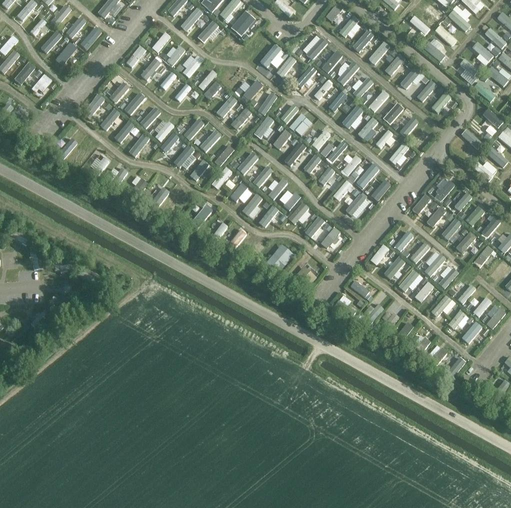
[(3,0),(0,3),(6,8),(13,0),(3,0)]
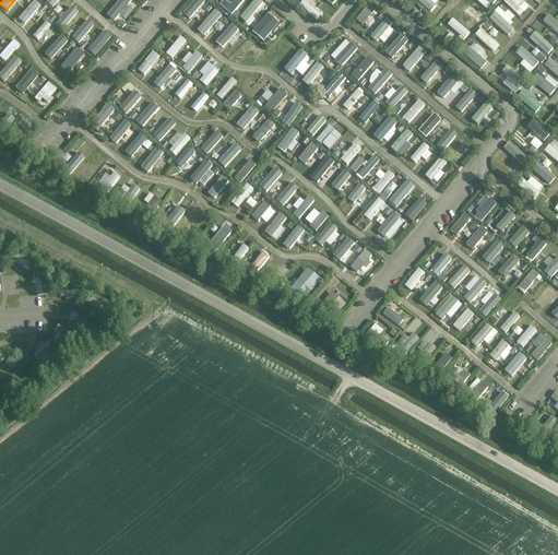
[(38,3),(34,0),(32,0),(16,16),(22,22),(38,3)]
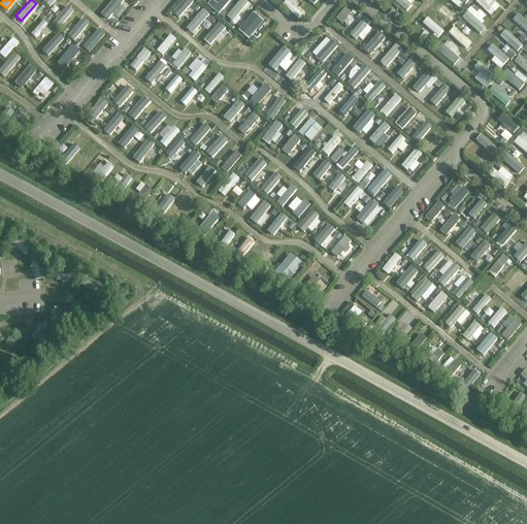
[(110,0),(100,12),(107,18),(122,0),(110,0)]
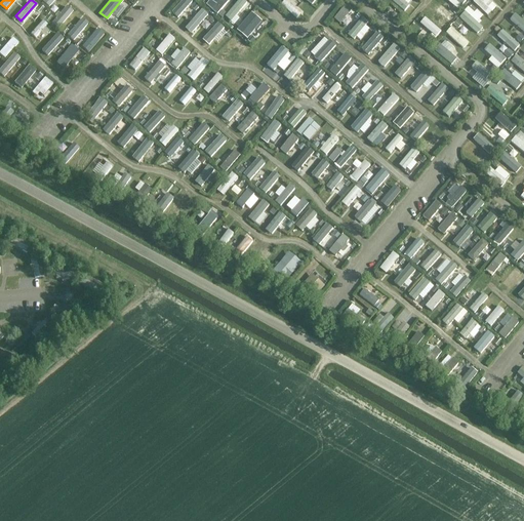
[(180,0),(171,11),(177,16),(191,0),(180,0)]
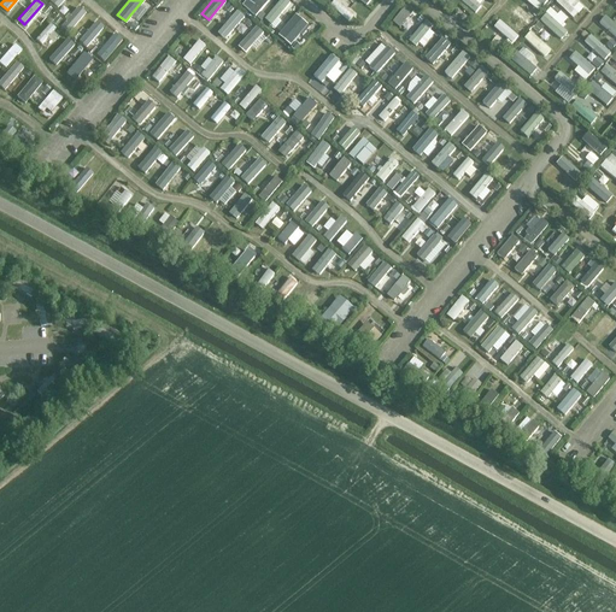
[(245,0),(242,4),(254,15),(267,0),(245,0)]
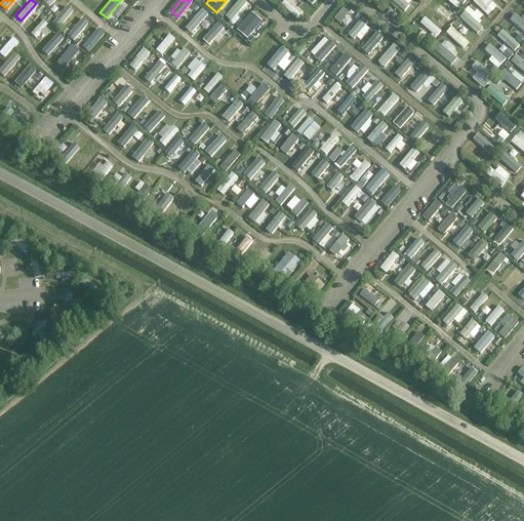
[(246,0),(236,0),(225,14),(231,19),(246,0)]
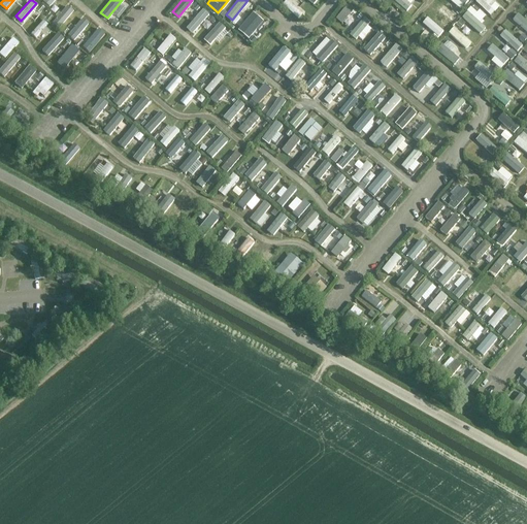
[(302,11),(290,0),(284,0),(282,2),(297,17),(302,11)]
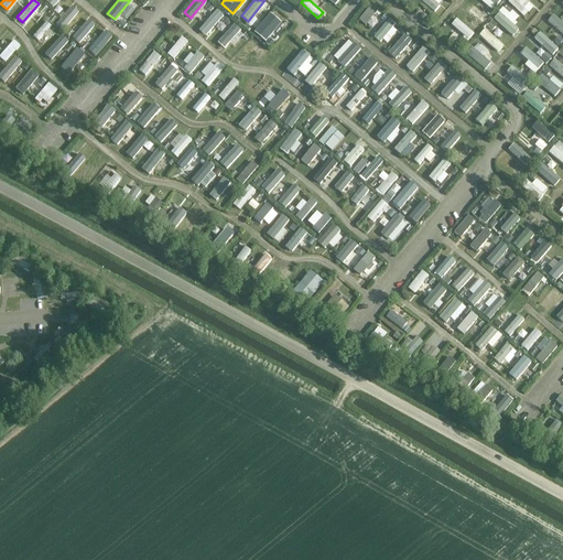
[(439,4),(434,0),(422,0),(434,10),(439,4)]
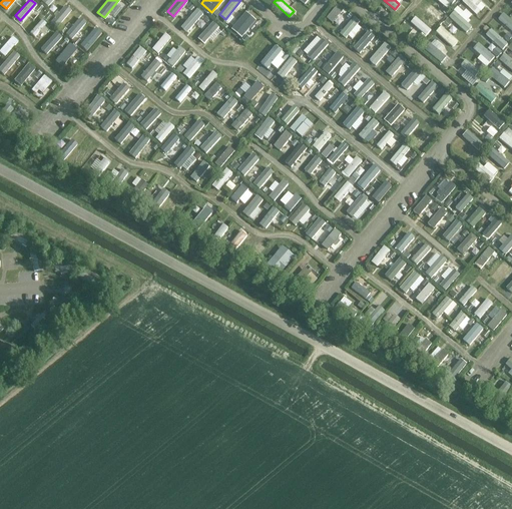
[(483,5),(477,0),(462,0),(461,1),(476,13),(483,5)]
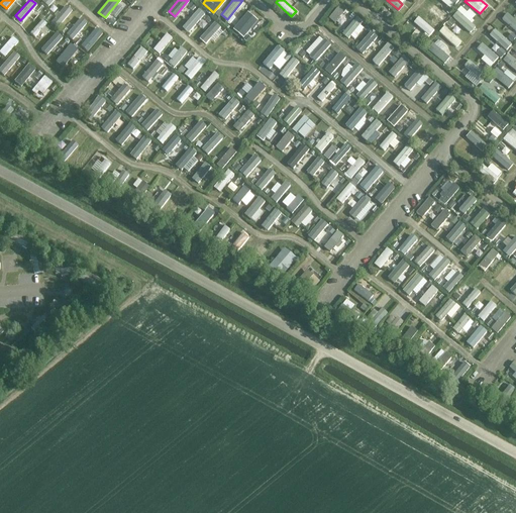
[(346,7),(340,1),(327,16),(333,21),(346,7)]
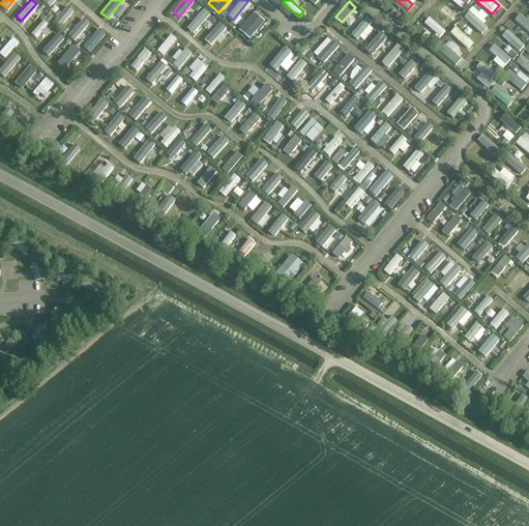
[(72,9),(66,4),(51,22),(58,27),(72,9)]
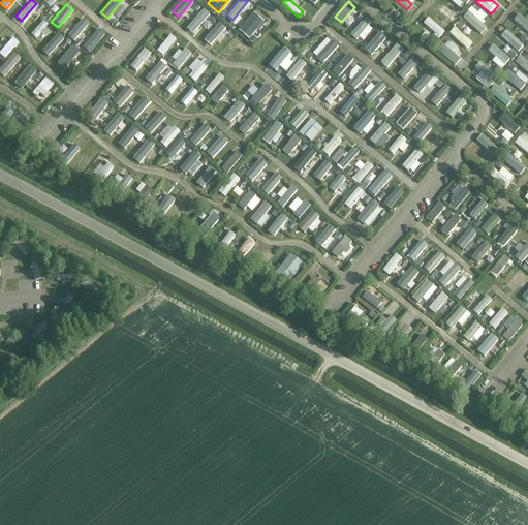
[(209,13),(203,8),(186,27),(192,32),(209,13)]
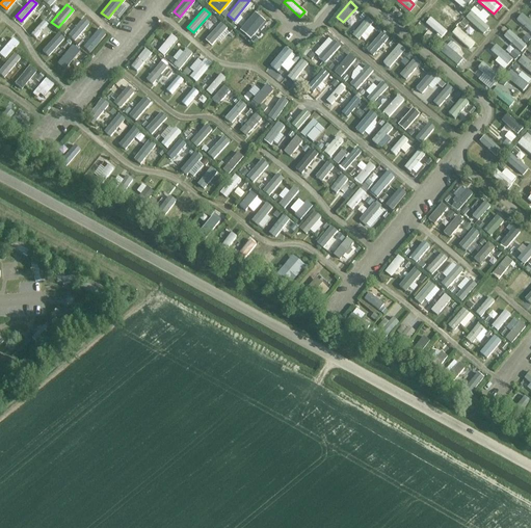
[(488,26),(470,9),(465,16),(483,32),(488,26)]
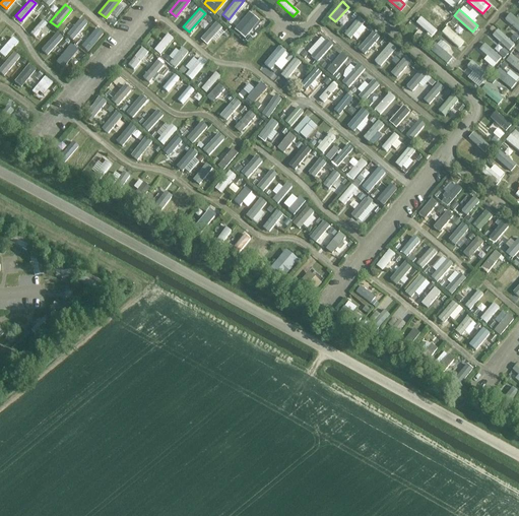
[(258,19),(249,11),(235,27),(245,36),(258,19)]
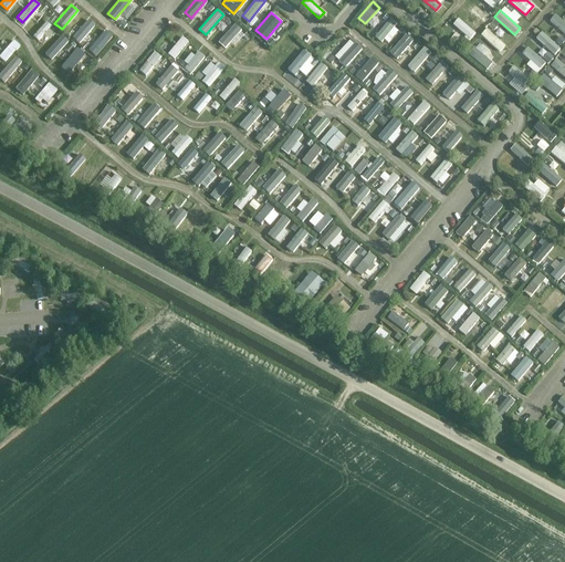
[(564,21),(554,12),(548,19),(564,33),(564,21)]
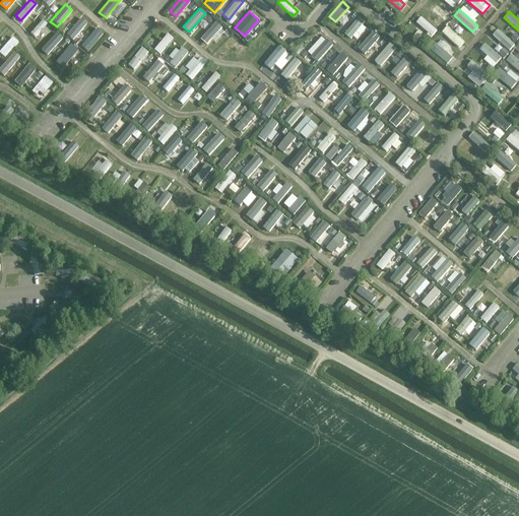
[(86,21),(80,15),(66,33),(72,38),(86,21)]
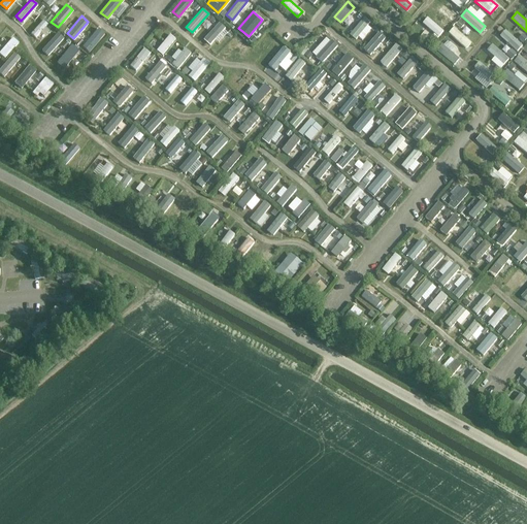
[(369,21),(363,15),(349,33),(355,38),(369,21)]
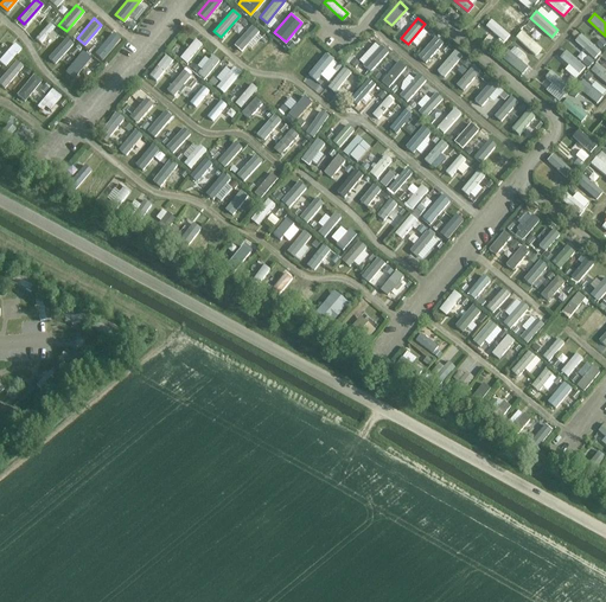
[(509,33),(490,18),(484,25),(503,40),(509,33)]
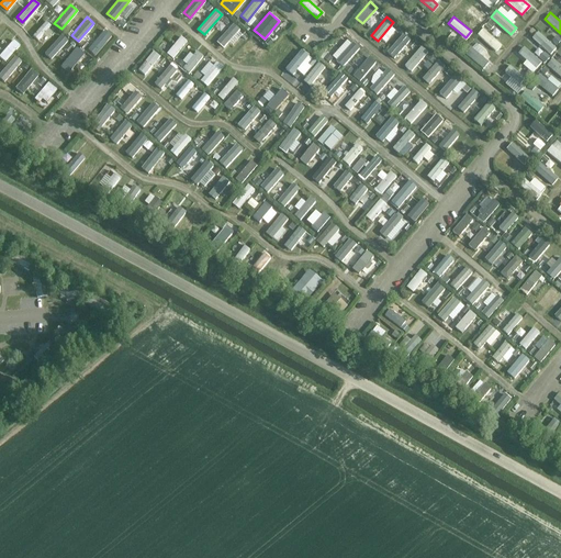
[(51,24),(45,20),(32,34),(37,38),(51,24)]
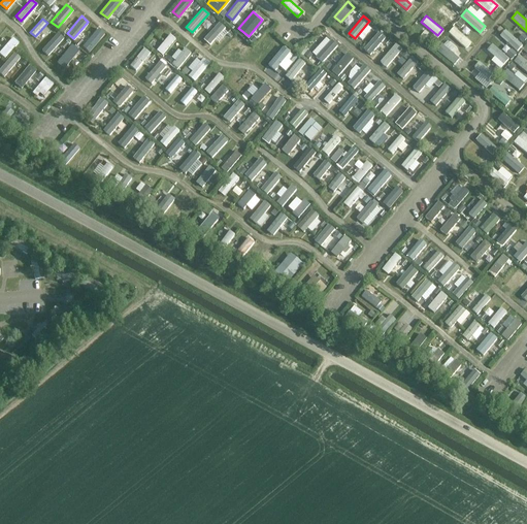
[(225,26),(219,21),(204,38),(210,43),(225,26)]
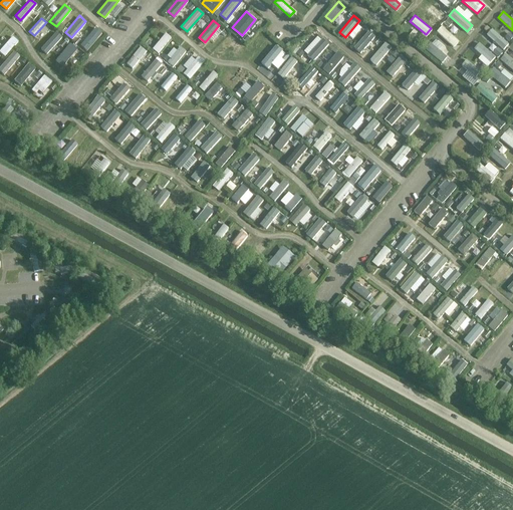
[(255,45),(265,27),(258,23),(248,41),(255,45)]
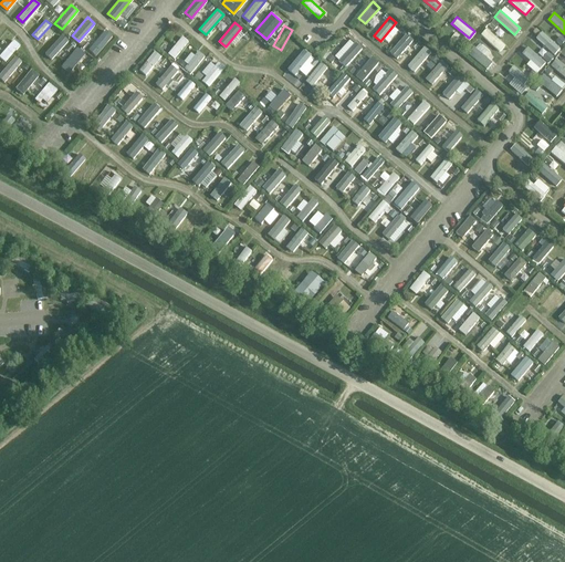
[(504,44),(485,28),(480,34),(499,51),(504,44)]
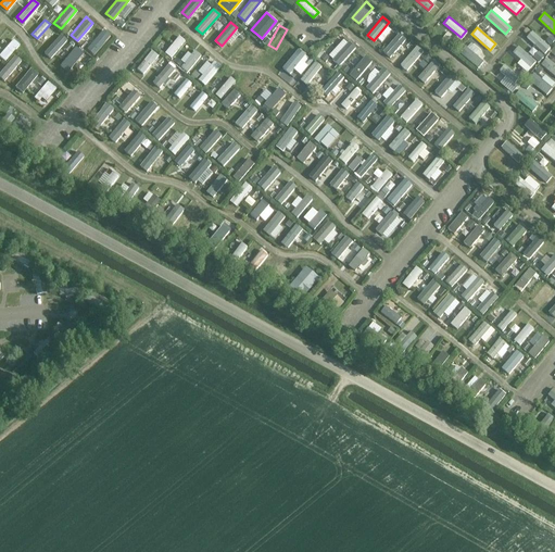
[(237,53),(255,35),(249,29),(231,48),(237,53)]
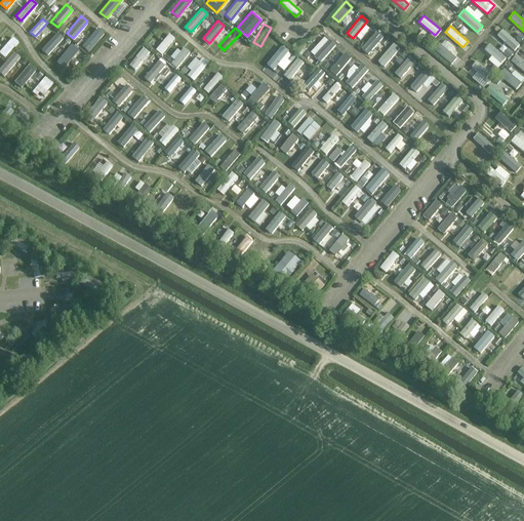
[(518,42),(501,29),(496,36),(513,49),(518,42)]
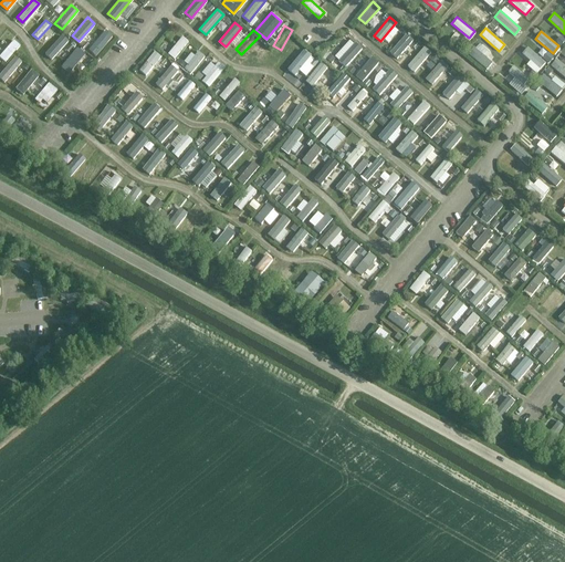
[(108,38),(103,32),(87,49),(94,54),(108,38)]
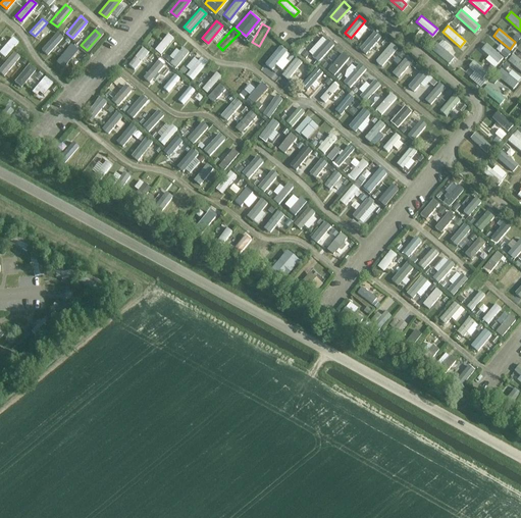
[(62,37),(56,31),(40,48),(46,53),(62,37)]
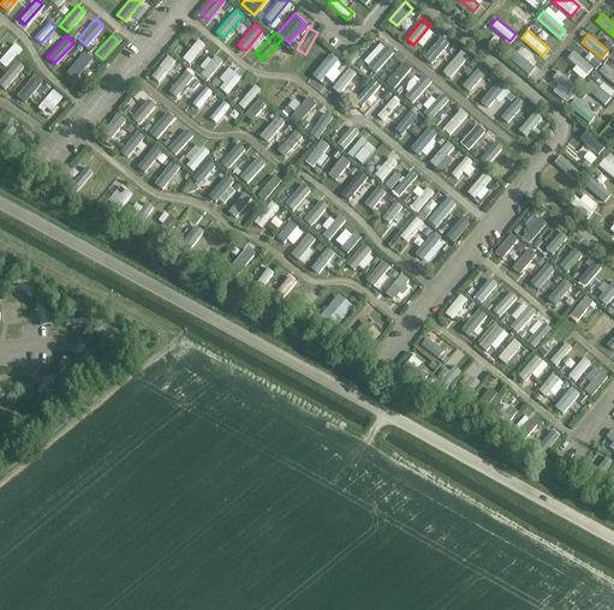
[(447,42),(440,36),(423,57),(430,63),(447,42)]
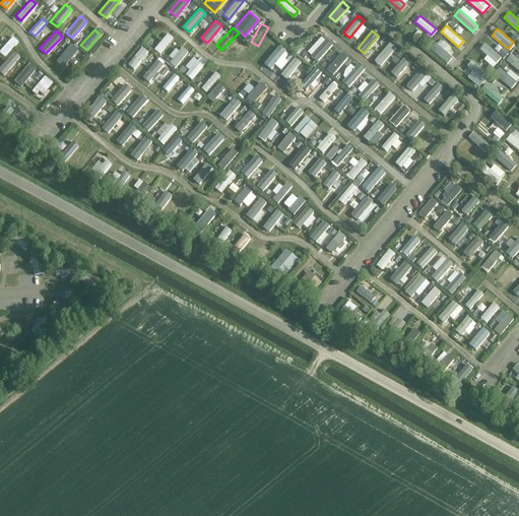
[(514,30),(510,35),(514,39),(518,35),(514,30)]
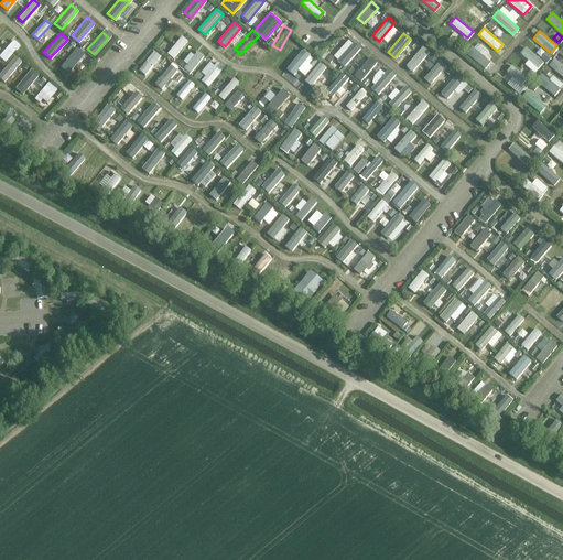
[(187,40),(181,35),(166,52),(173,57),(187,40)]
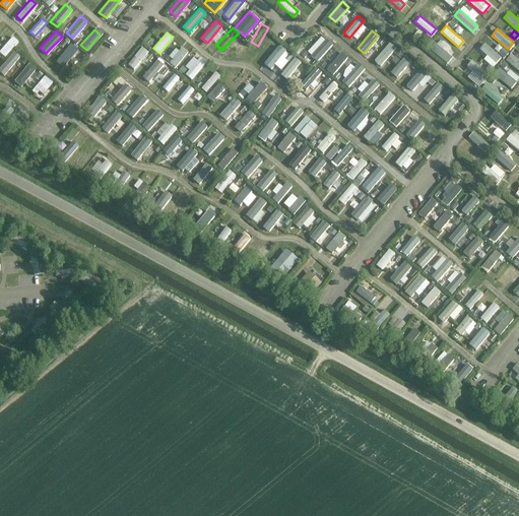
[(17,41),(12,36),(0,48),(0,52),(4,56),(17,41)]
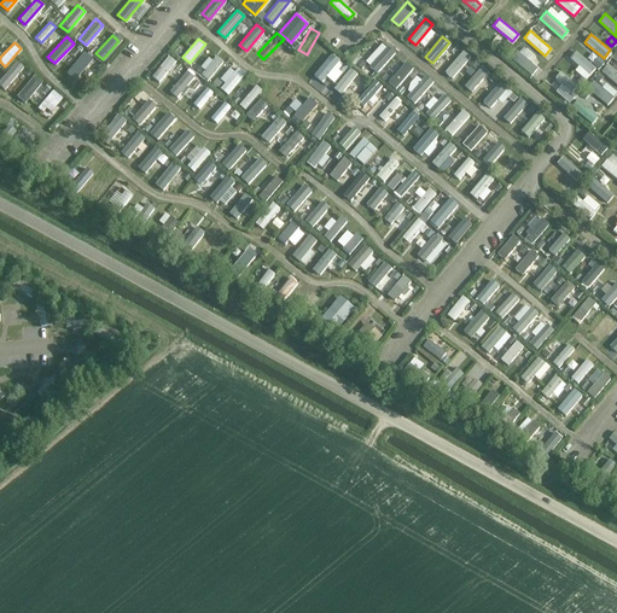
[(395,52),(388,46),(370,65),(377,71),(395,52)]
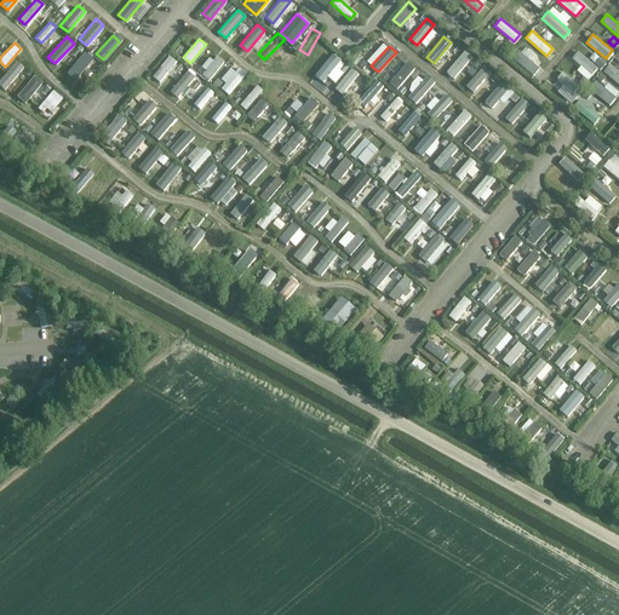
[(471,56),(464,50),(447,70),(453,76),(471,56)]
